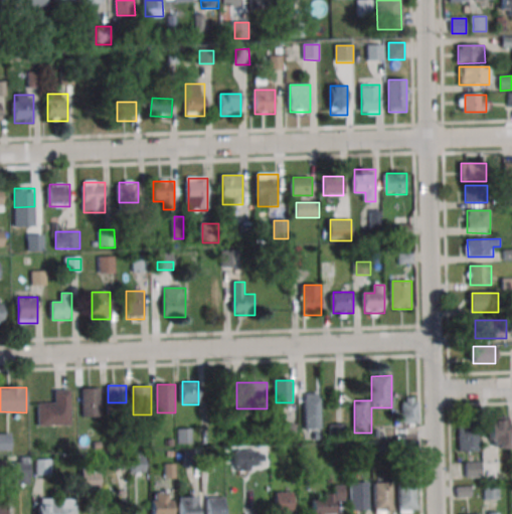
[(103,388),(83,388),(83,417),(103,417),(103,388)]
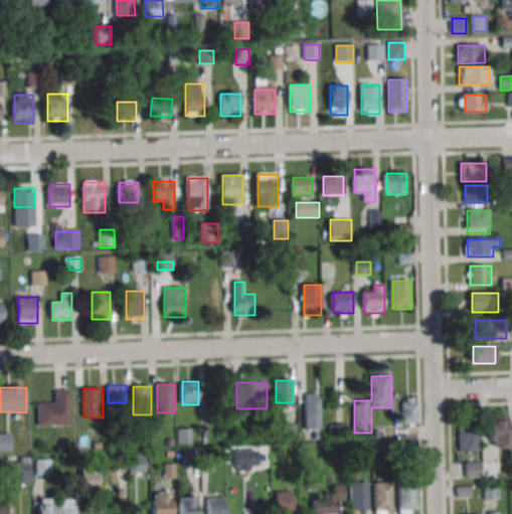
[(70,390),(55,390),(55,403),(39,403),(39,426),(70,426),(70,390)]
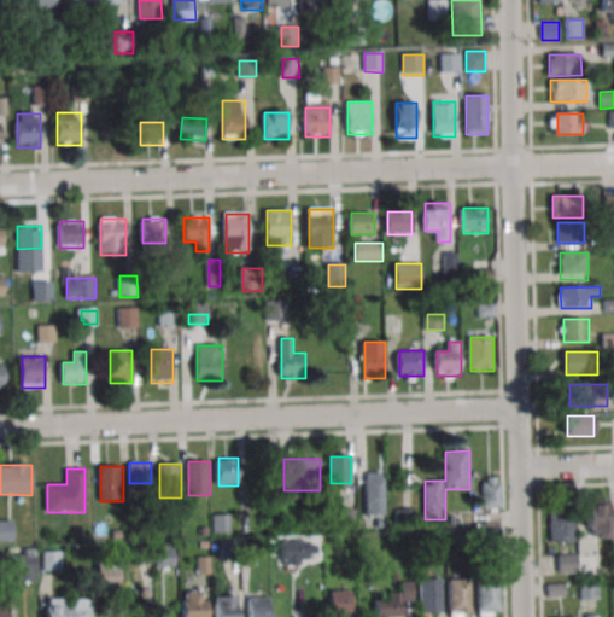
[(368,517),(386,517),(386,472),(368,472),(368,517)]
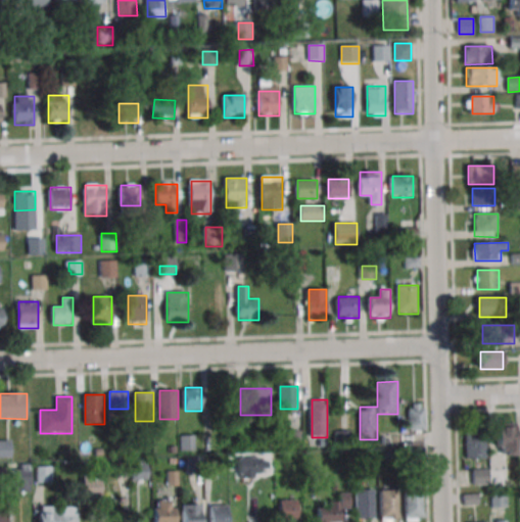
[(426,404),(410,404),(410,430),(426,430),(426,404)]
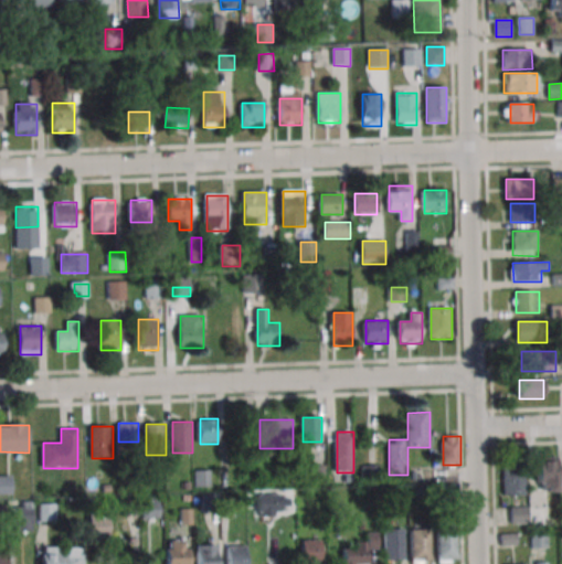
[(539,457),(539,492),(559,492),(559,457),(539,457)]
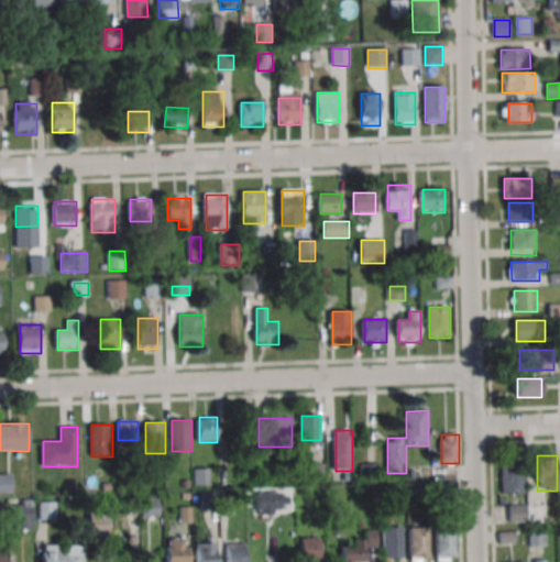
[(504,495),(526,495),(526,464),(504,464),(504,495)]
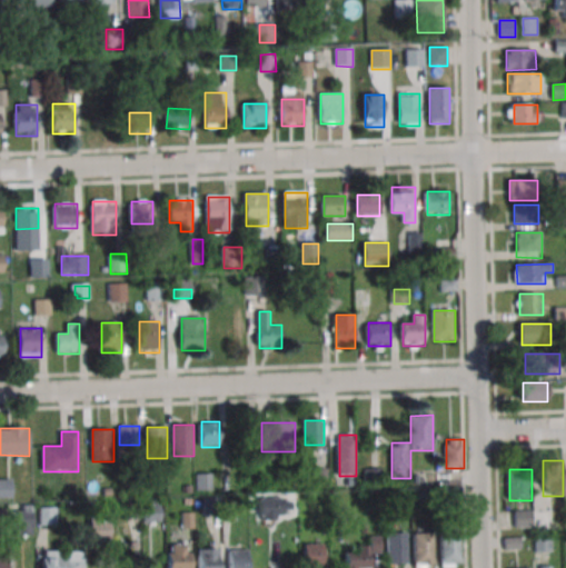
[(198,477),(200,491),(215,489),(212,474),(198,477)]
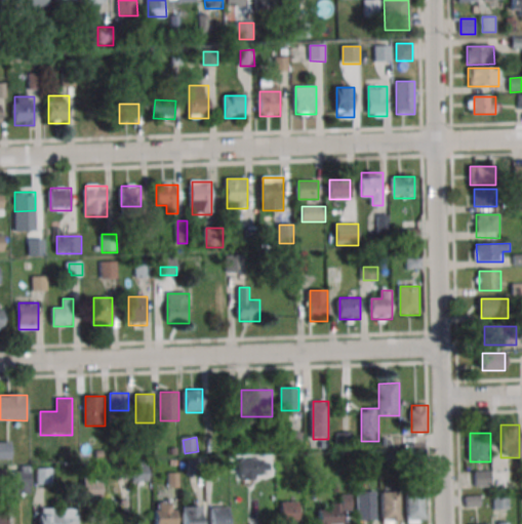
[(12,443),(0,442),(0,460),(12,460),(12,443)]
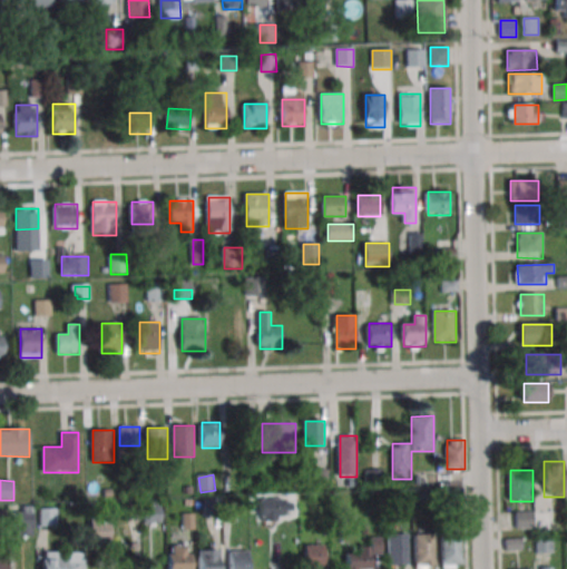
[(163,502),(145,502),(145,523),(163,523),(163,502)]
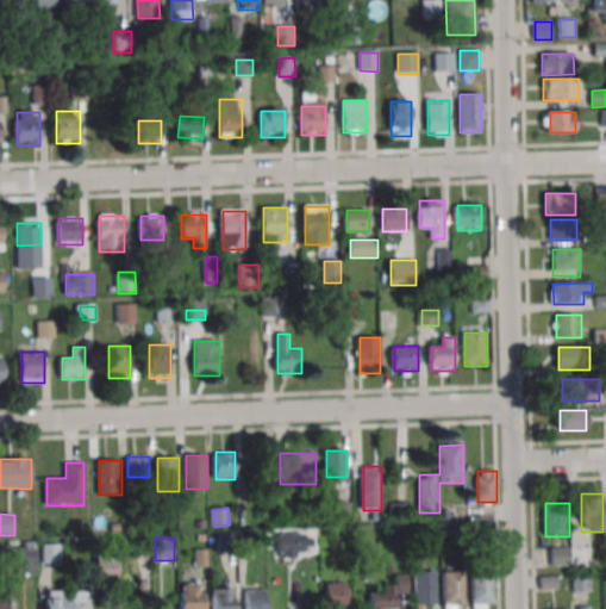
[(37,542),(17,542),(17,575),(37,575),(37,542)]
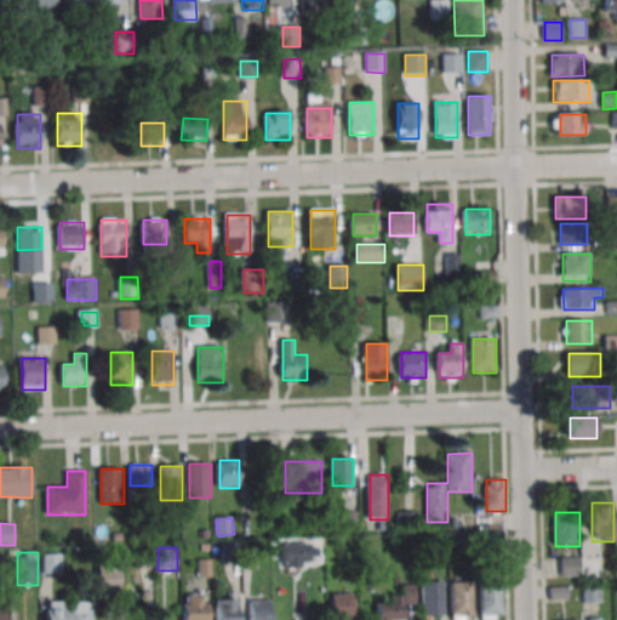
[(46,573),(64,573),(64,555),(46,555),(46,573)]
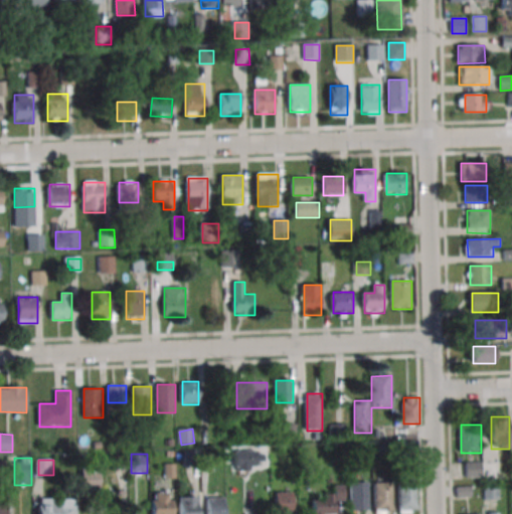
[(467,478),(500,478),(500,463),(467,463),(467,478)]
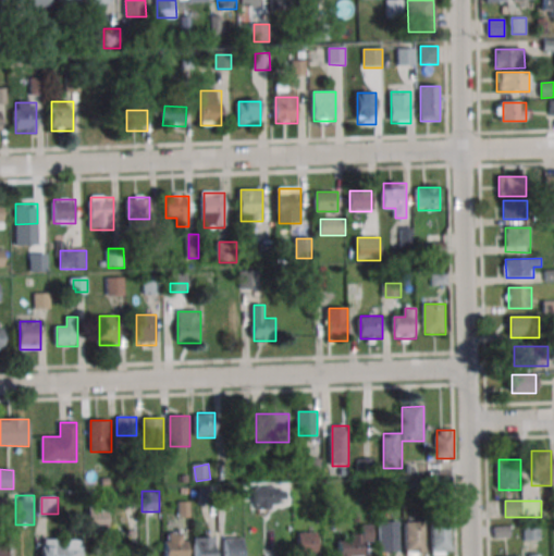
[(109,504),(90,504),(90,533),(109,533),(109,504)]
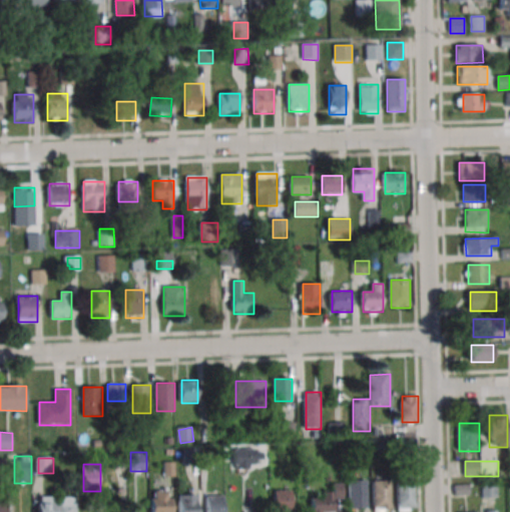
[(368,480),(350,480),(350,509),(368,509),(368,480)]
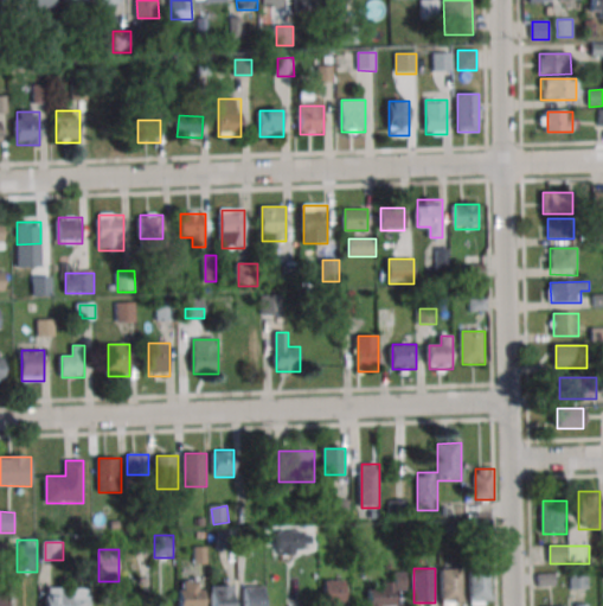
[(463,605),(463,569),(443,569),(443,605),(463,605)]
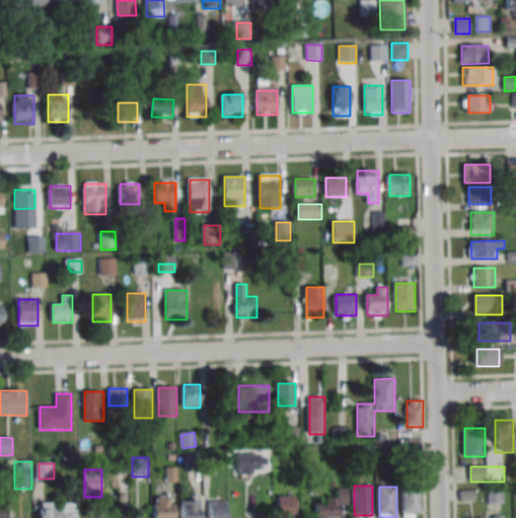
[(490,504),(504,504),(504,488),(490,488),(490,504)]
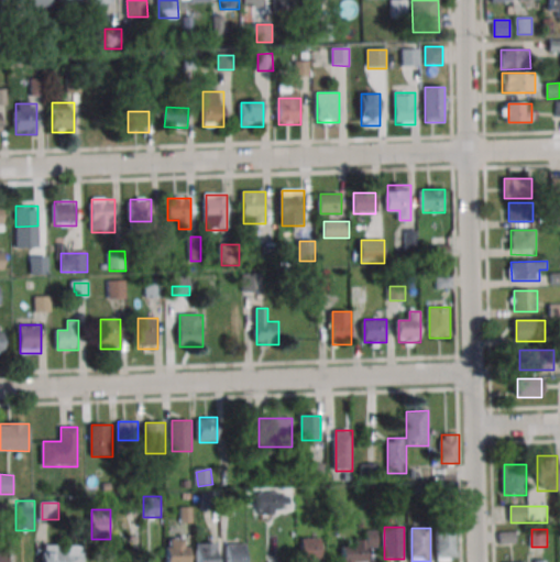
[(457,561),(457,530),(438,530),(438,561),(457,561)]
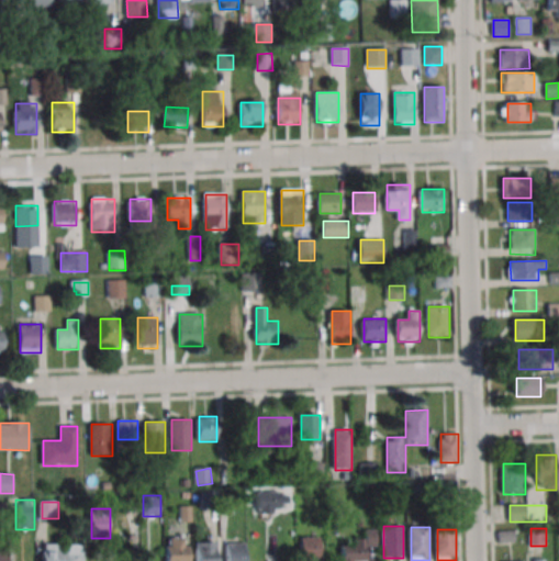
[(366,560),(366,547),(377,547),(377,530),(366,530),(366,543),(344,543),(343,560),(366,560)]
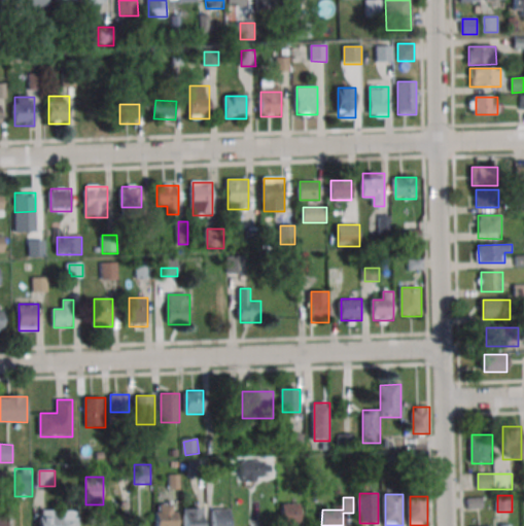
[(177,525),(178,504),(158,504),(156,525),(177,525)]
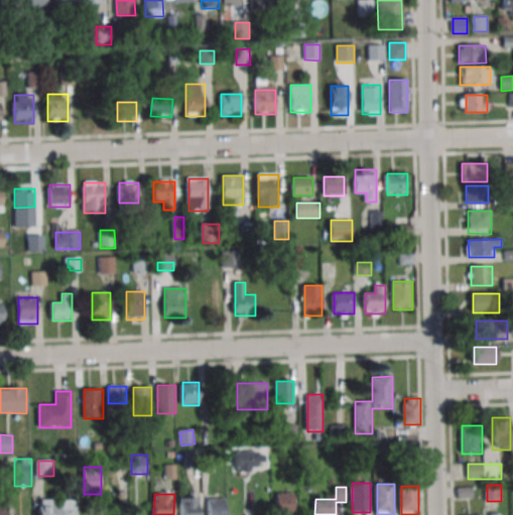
[(294,514),(294,496),(276,496),(276,514),(294,514)]
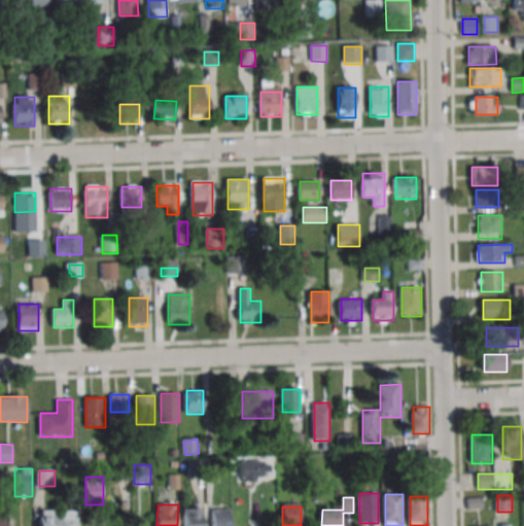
[(204,525),(204,509),(186,509),(185,525),(204,525)]
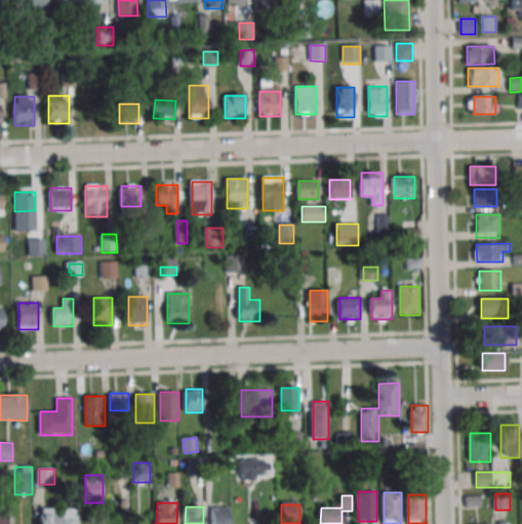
[(57,523),(58,508),(40,508),(40,523),(57,523)]
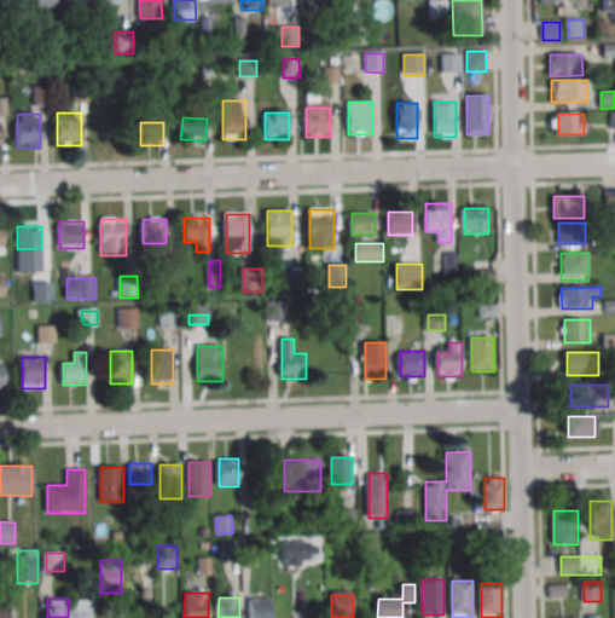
[(273,617),(273,599),(251,599),(250,617),(273,617)]
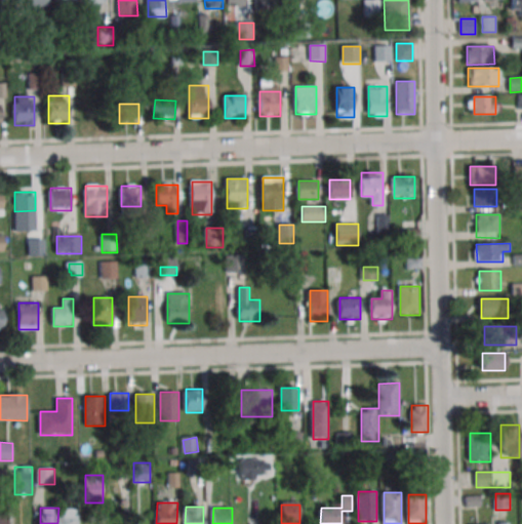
[(80,523),(80,509),(62,509),(61,523),(80,523)]
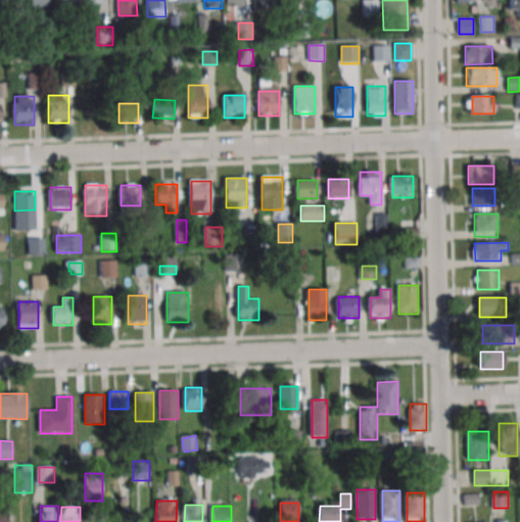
[(8,521),(9,511),(0,511),(0,521),(8,521)]
